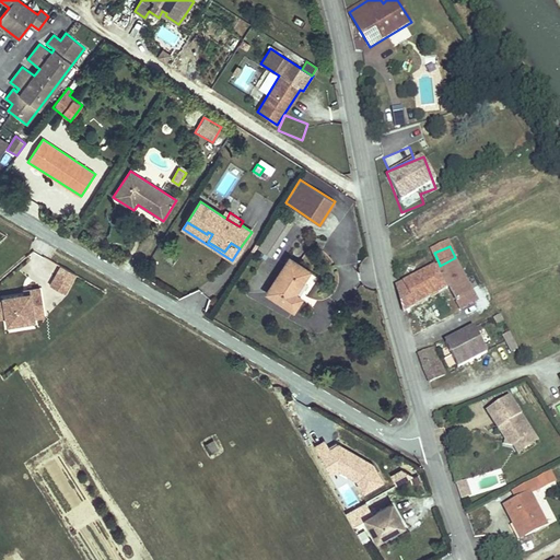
[(294,293),(310,270),(290,257),(267,293),(293,311),(302,298),(294,293)]
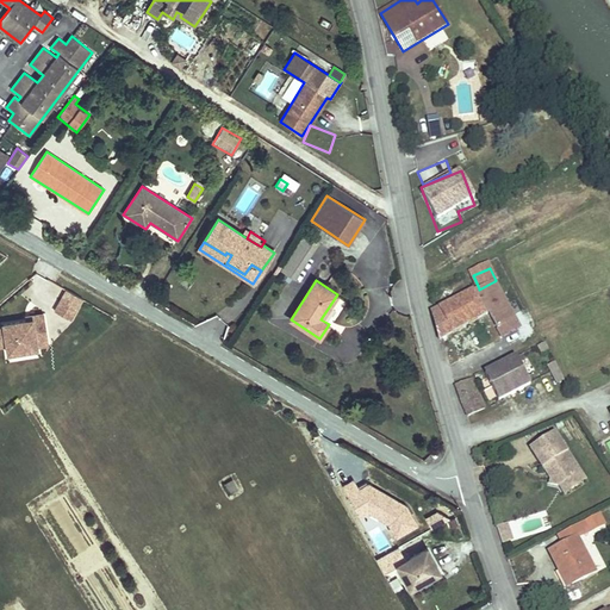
[(515,319),(495,281),(479,290),(479,288),(473,291),(480,304),(481,303),(486,315),(490,312),(498,329),(515,319)]
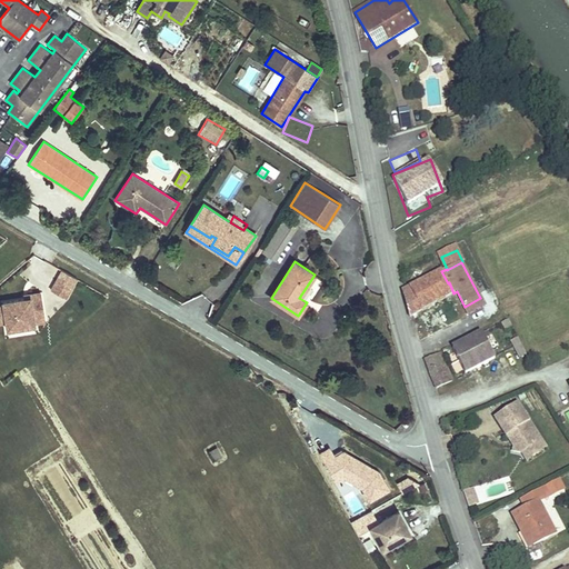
[(62,271),(51,290),(66,298),(77,280),(62,271)]
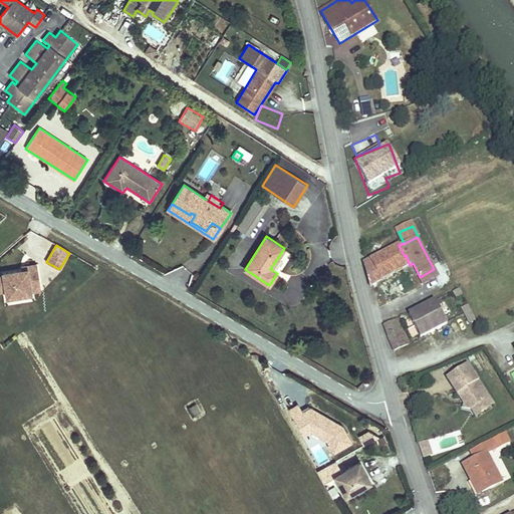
[(405,256),(399,245),(364,264),(369,286),(410,265),(406,255),(405,256)]
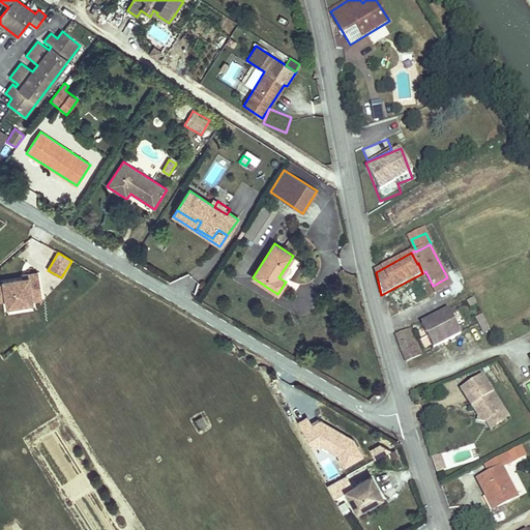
[(31,297),(41,296),(38,275),(22,278),(2,282),(3,285),(0,285),(0,291),(4,291),(5,300),(6,307),(32,303),(32,301),(31,297)]
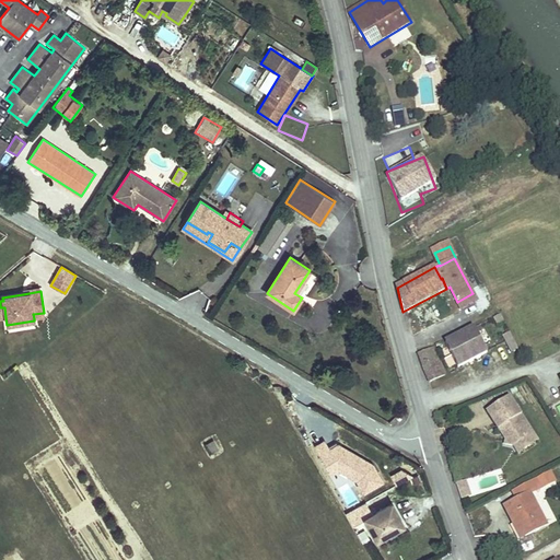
[(462,310),(477,301),(473,293),(457,302),(462,310)]
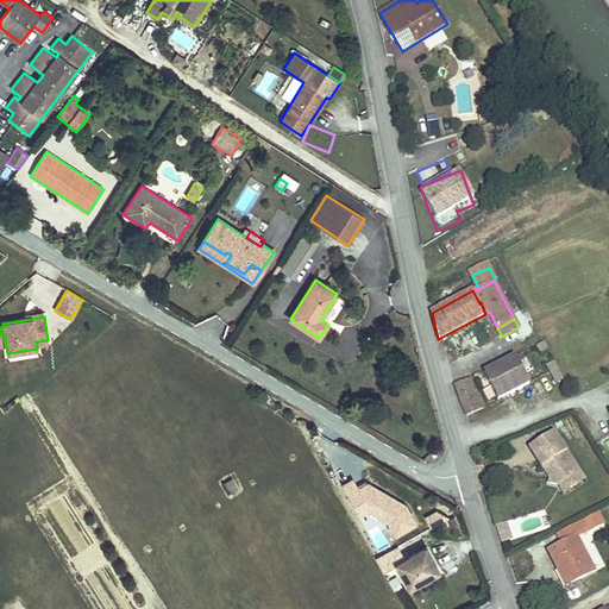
[(540,355),(548,351),(544,343),(537,346),(540,355)]
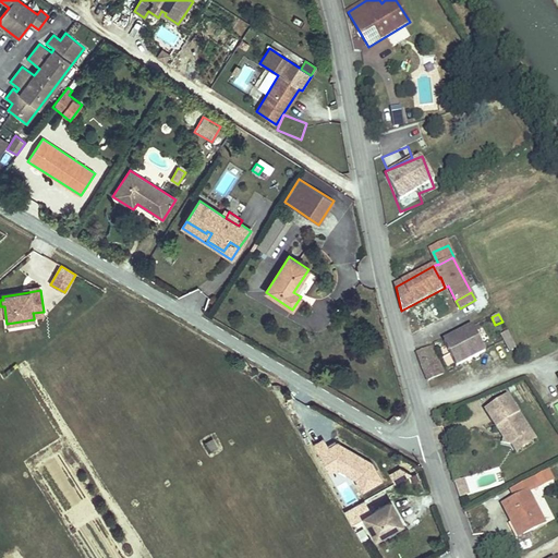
[(485,351),(473,327),(444,341),(457,366),(485,351)]
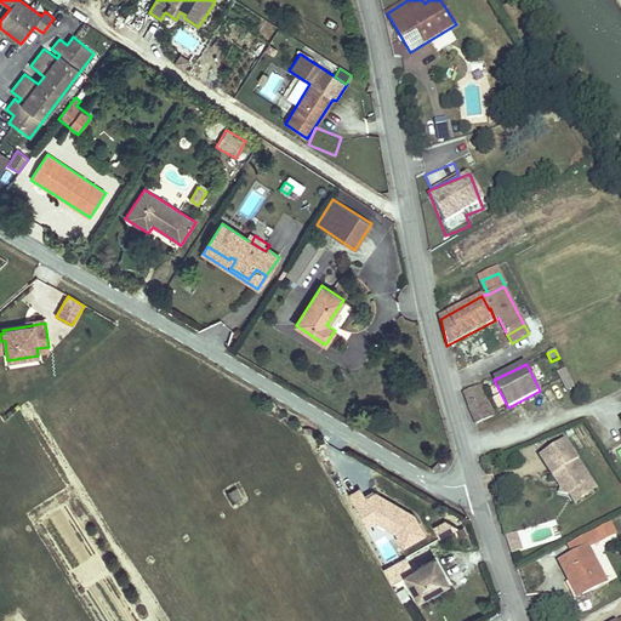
[(565,369),(557,374),(567,392),(575,388),(565,369)]
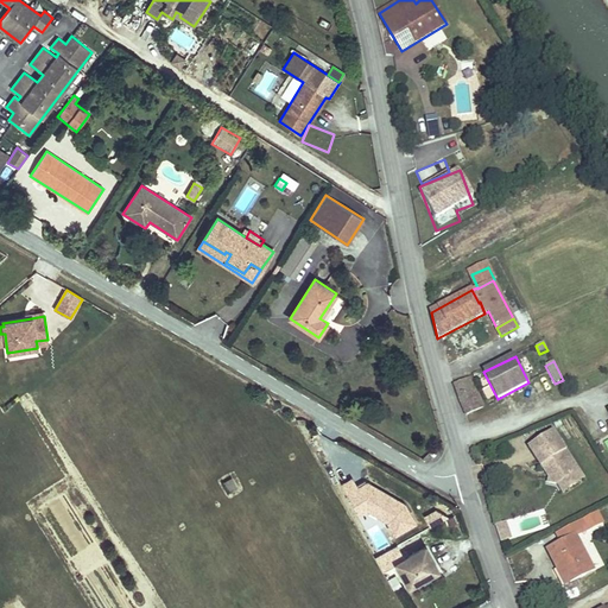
[(467,415),(482,407),(479,397),(472,378),(455,385),(467,415)]
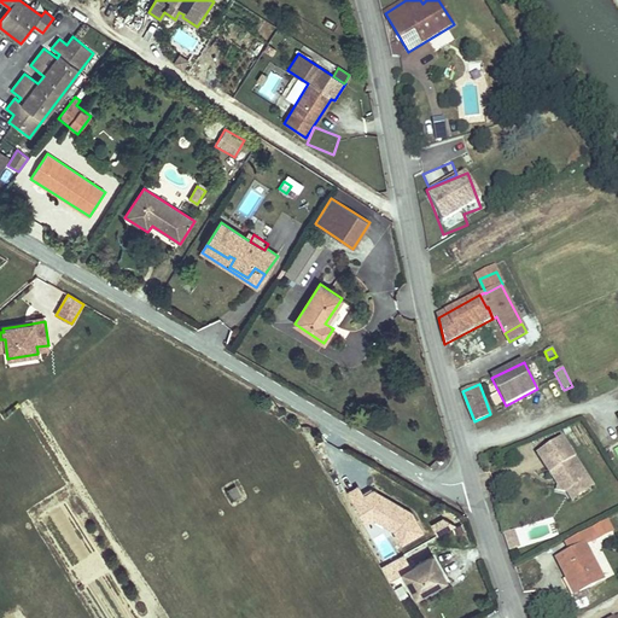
[(537,454),(551,474),(554,472),(560,481),(558,491),(566,493),(588,479),(561,438),(537,454)]
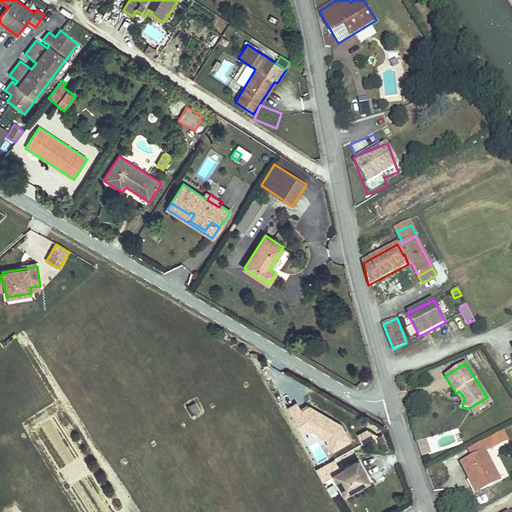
[(474,415),(491,403),(487,397),(469,408),(474,415)]
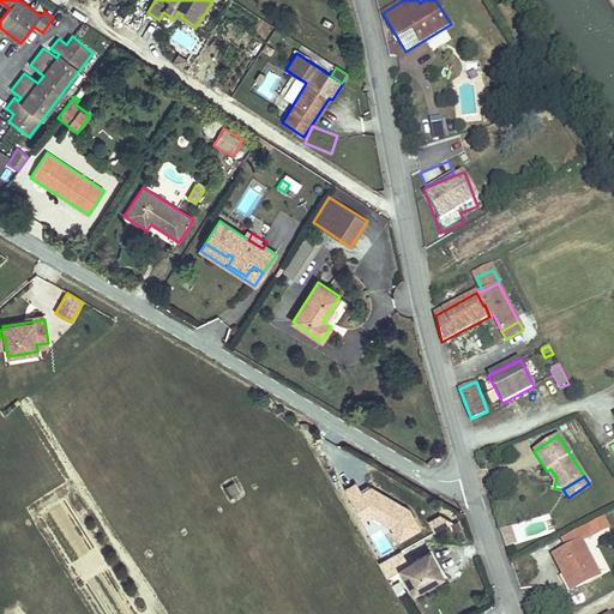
[(234,483),(226,487),(230,497),(239,493),(234,483)]
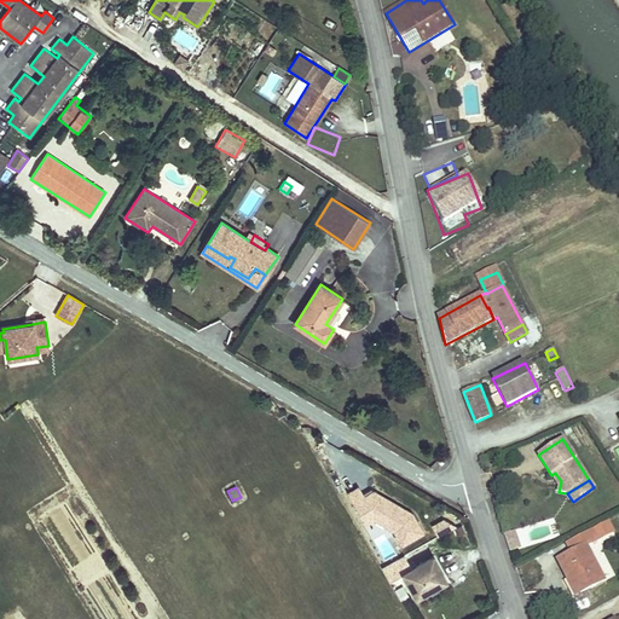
[(585,545),(596,539),(591,530),(567,543),(572,553),(585,545)]
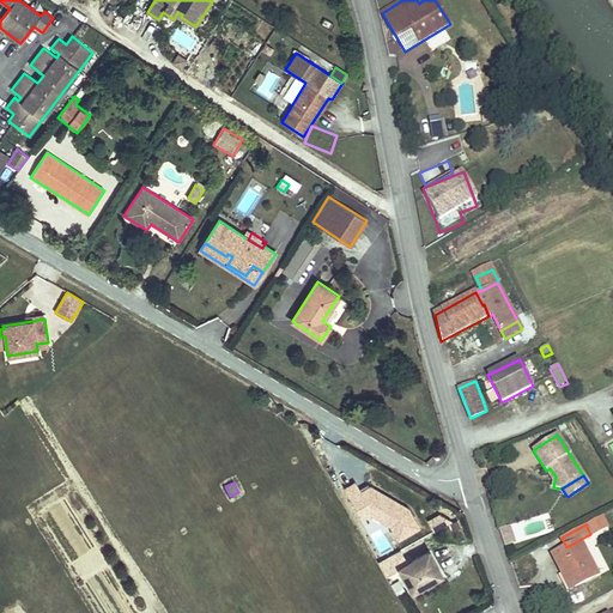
[(502,538),(511,535),(509,527),(499,529),(502,538)]
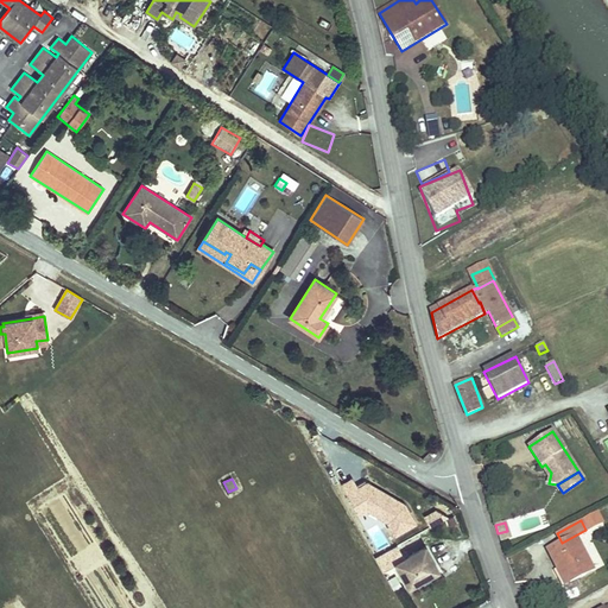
[(390,551),(398,545),(393,537),(391,538),(386,529),(379,533),(390,551)]
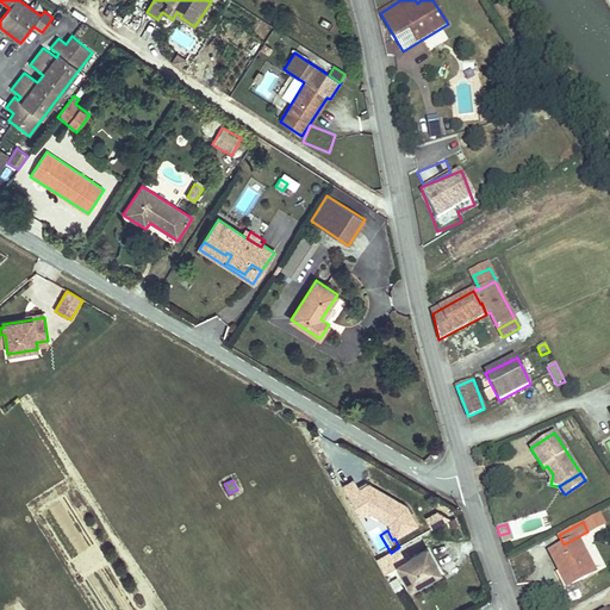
[(512,541),(509,533),(499,535),(503,545),(512,541)]
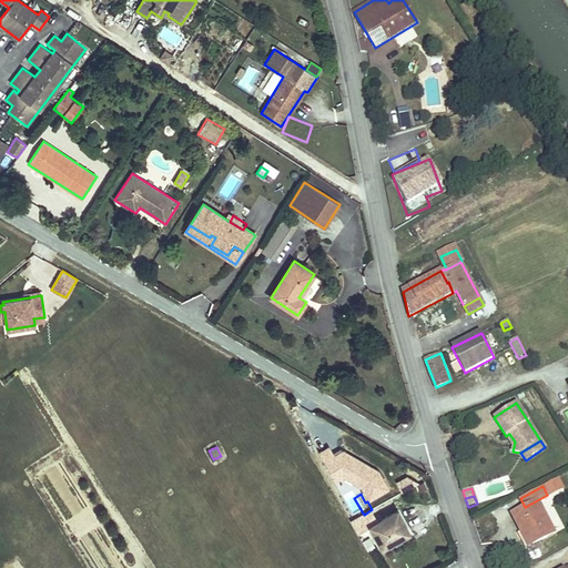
[(533,545),(555,534),(537,500),(525,507),(511,514),(520,531),(525,529),(533,545)]
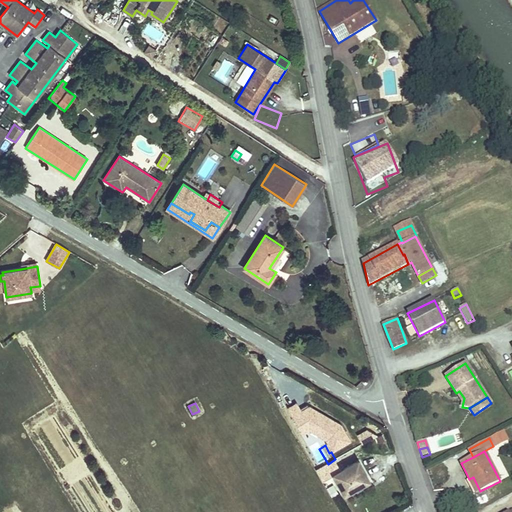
[(341,470),(335,459),(328,464),(345,494),(369,480),(357,460),(341,470)]
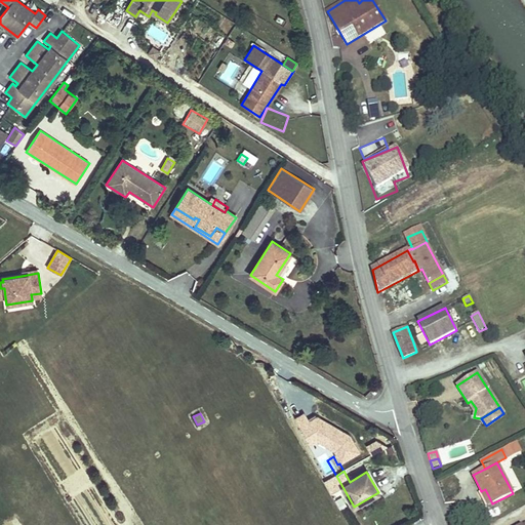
[(492,503),(485,489),(479,493),(485,507),(492,503)]
